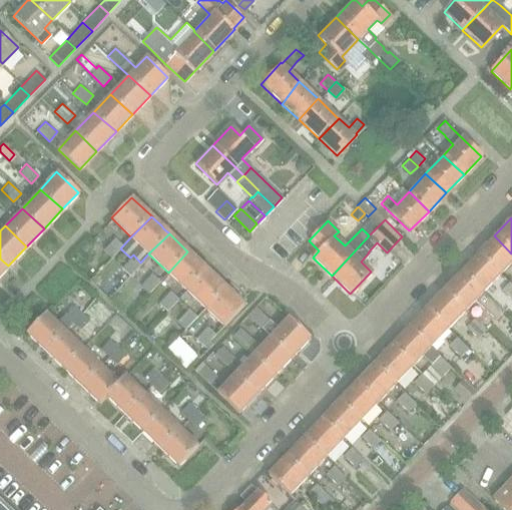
[(511,253),(494,235),(477,253),(498,274),(511,259),(511,253)]
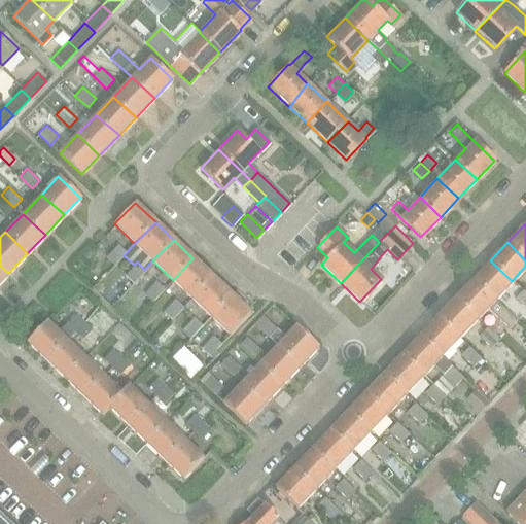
[(106,255),(113,264),(126,251),(117,243),(106,255)]
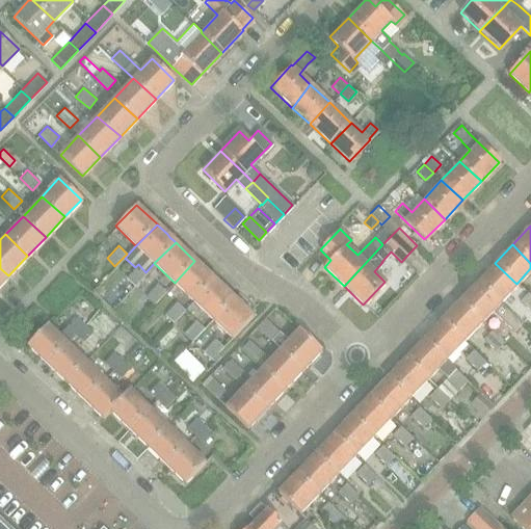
[(175,283),(193,301),(214,280),(194,261),(175,283)]
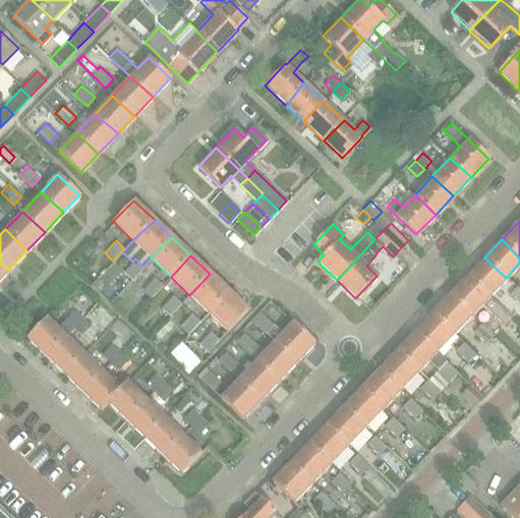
[(484,257),(467,276),(487,296),(489,295),(506,278),(484,257)]
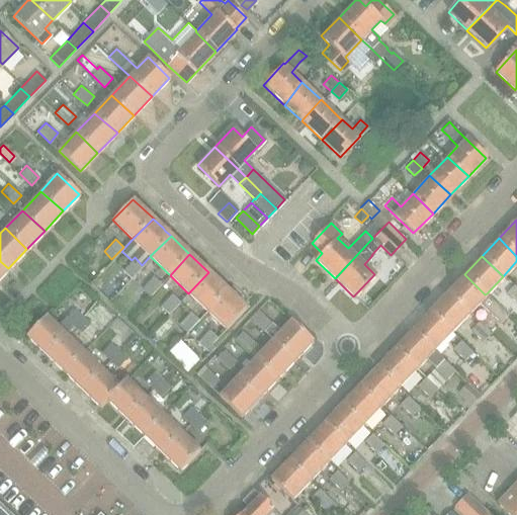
[(132,260),(121,269),(130,278),(143,266),(142,265),(135,257),(132,260)]
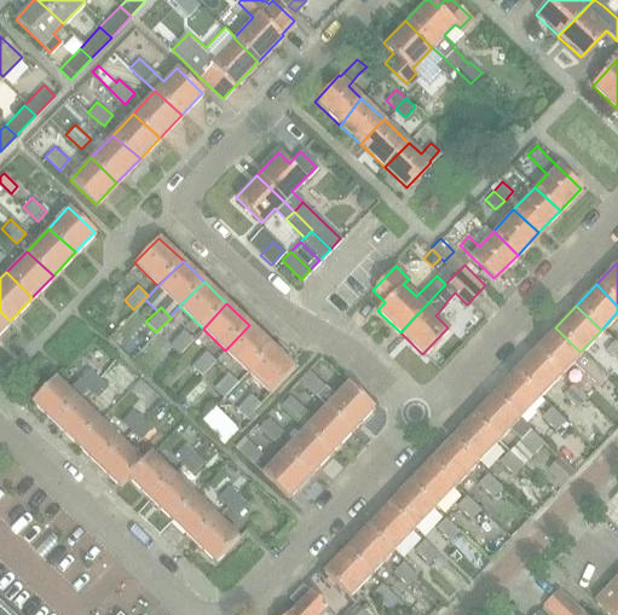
[(0,329),(10,320),(0,312),(0,329)]
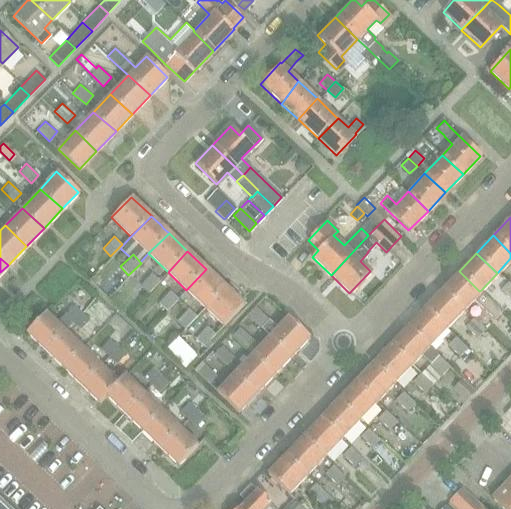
[(186,290),(203,306),(224,287),(206,269),(186,290)]
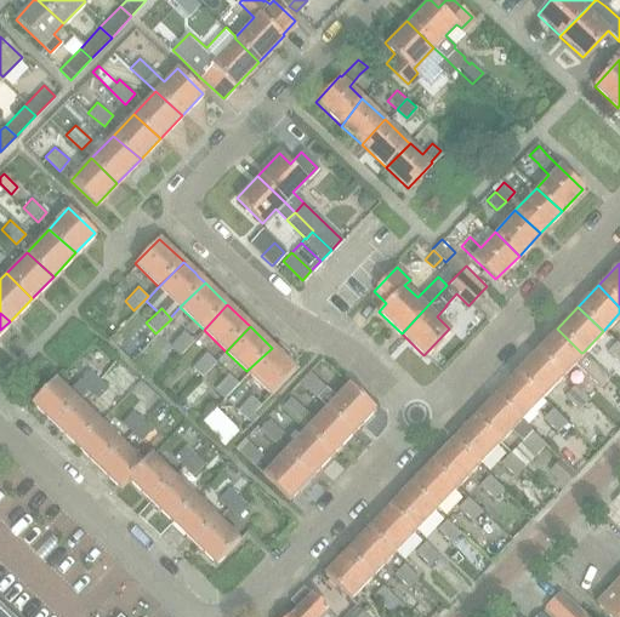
[(169,344),(180,354),(194,338),(183,329),(169,344)]
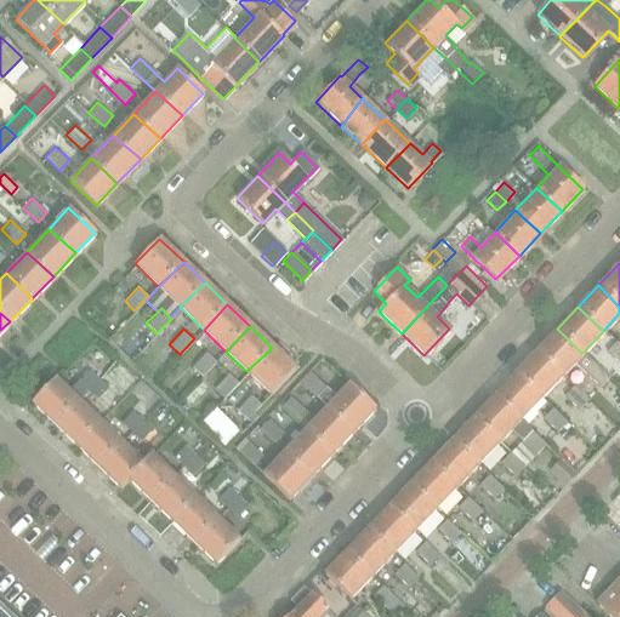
[(557,329),(536,349),(558,378),(574,361),(599,384),(609,376),(584,352),(581,353),(557,329)]
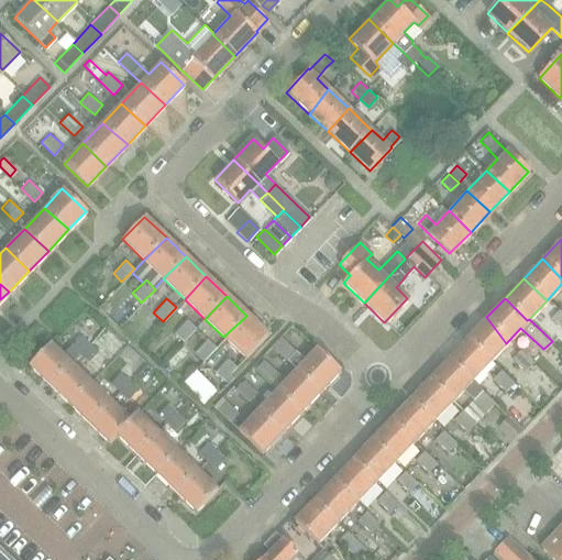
[(550,317),(561,328),(561,311),(558,308),(550,317)]
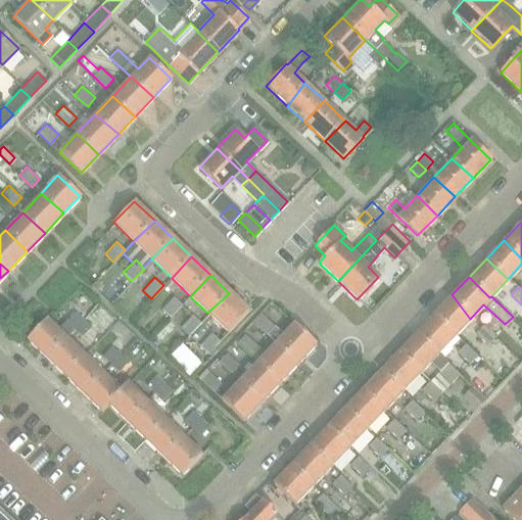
[(229,293),(207,313),(227,331),(247,310),(229,293)]
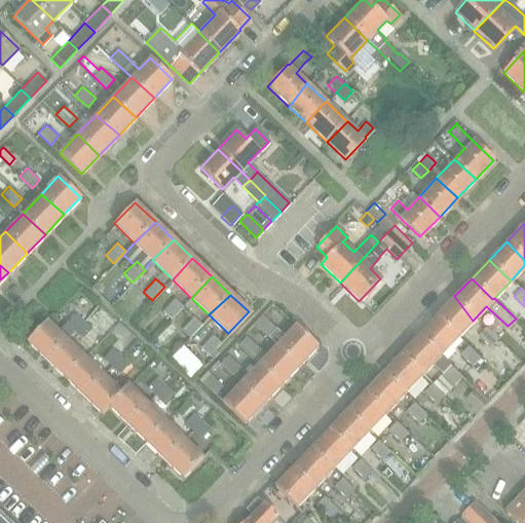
[(454,296),(436,315),(456,337),(473,321),(454,296)]
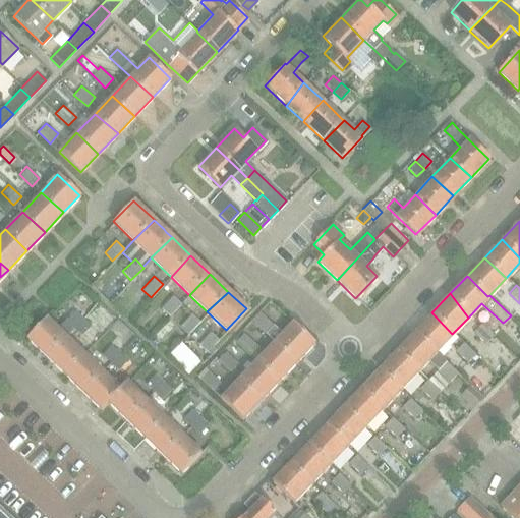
[(161,306),(169,315),(181,303),(173,294),(161,306)]
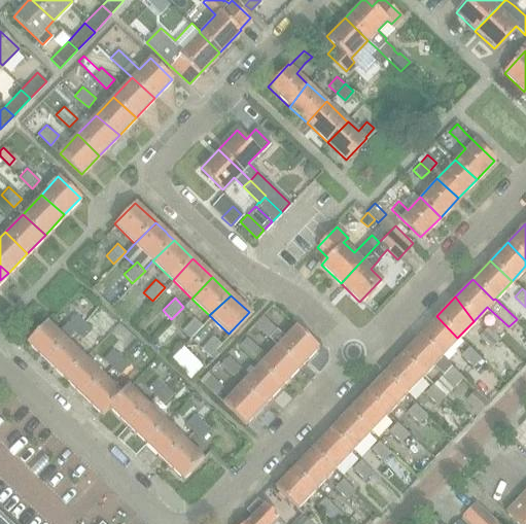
[(26,341),(44,359),(64,339),(66,341),(74,330),(72,328),(82,318),(76,312),(56,330),(45,320),(26,341)]
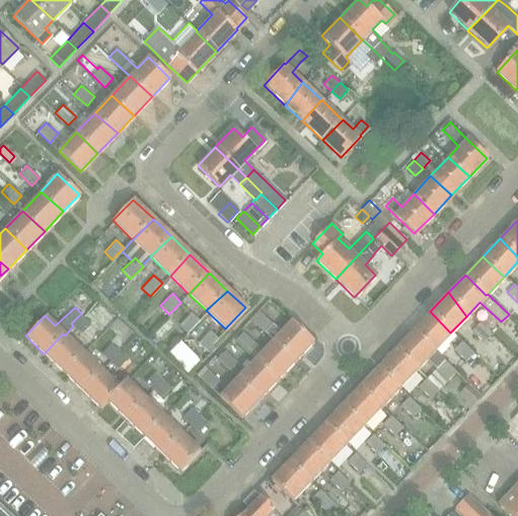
[(178,323),(187,333),(200,320),(191,311),(178,323)]
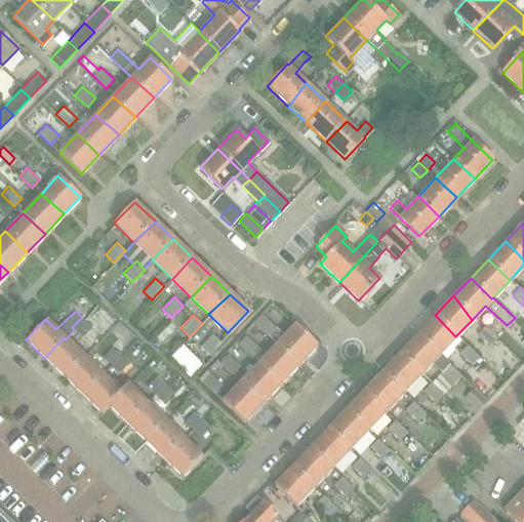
[(435,315),(418,333),(439,354),(455,336),(435,315)]
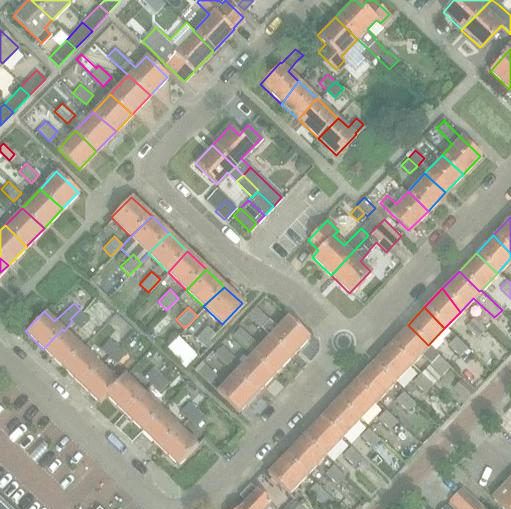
[(249,316),(269,335),(291,353),(308,336),(287,317),(276,327),(256,308),(249,316)]
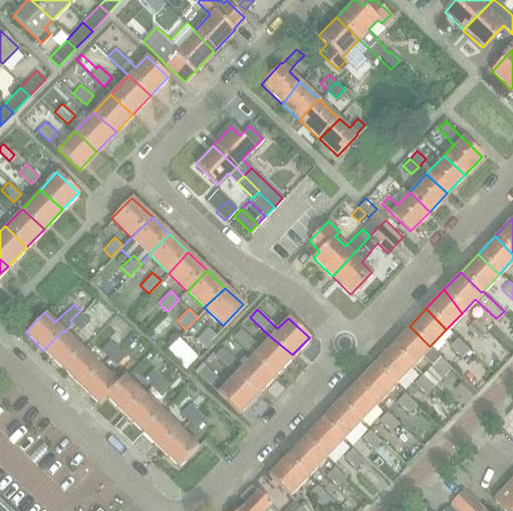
[(89,320),(80,310),(70,320),(72,322),(79,329),(89,320)]
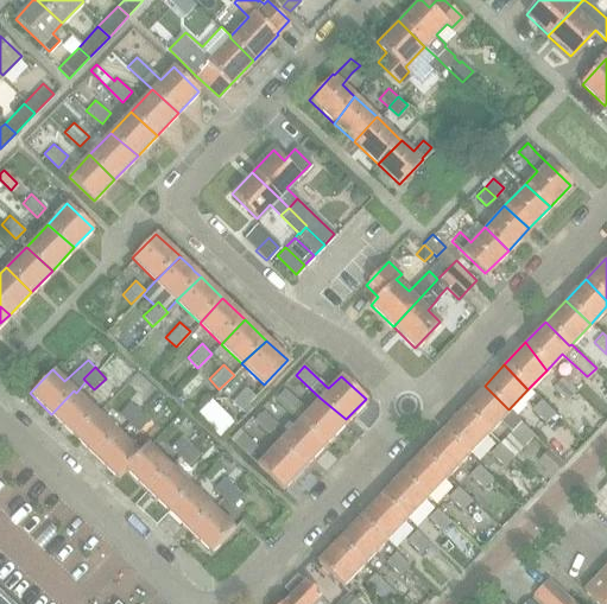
[(551,386),(567,399),(576,389),(562,376),(551,386)]
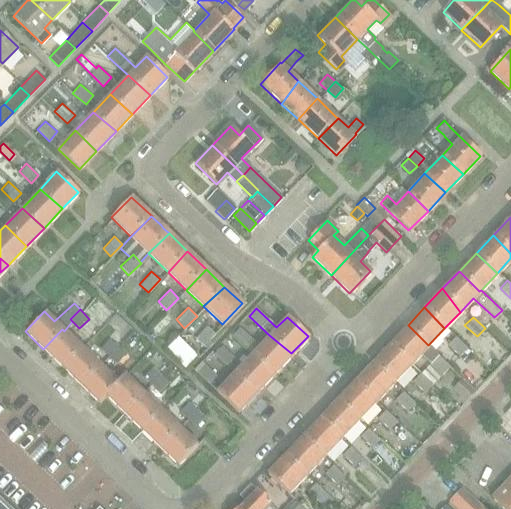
[(195,337),(203,345),(215,333),(207,325),(195,337)]
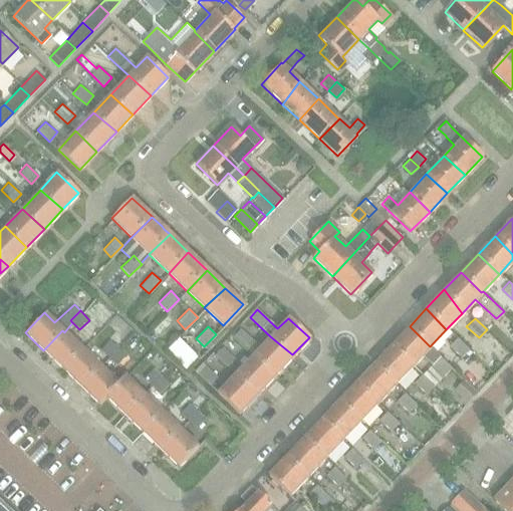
[(409,326),(392,344),(412,365),(423,355),(425,357),(432,364),(443,375),(451,367),(430,346),(409,326)]
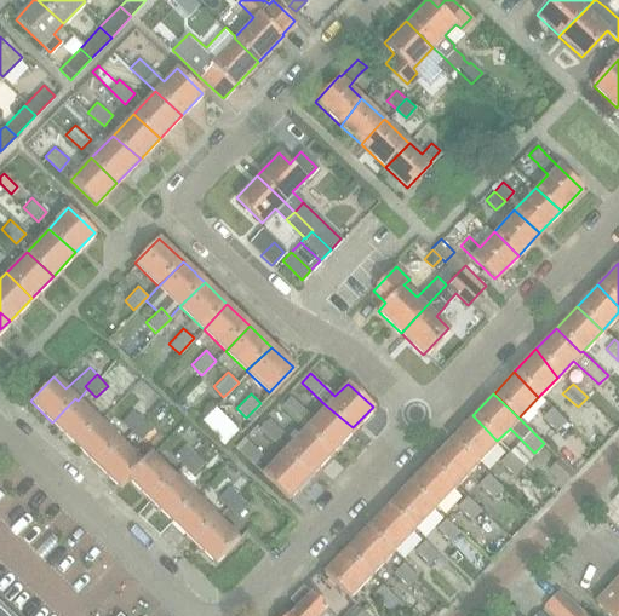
[(280,406),(304,427),(331,450),(353,427),(326,406),(314,418),(290,395),(280,406)]
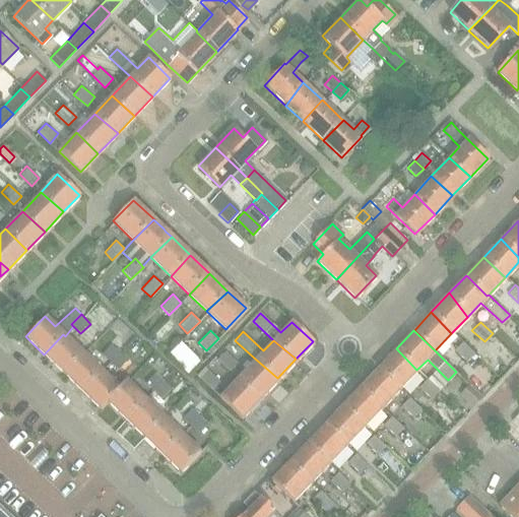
[(44,354),(61,371),(80,350),(65,336),(63,334),(44,354)]
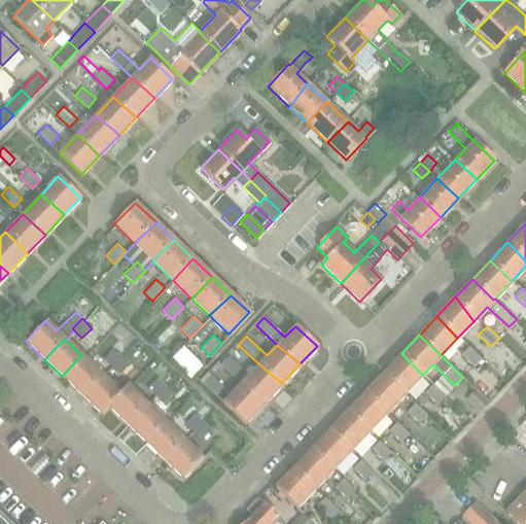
[(103,358),(111,367),(121,356),(130,347),(120,339),(103,358)]
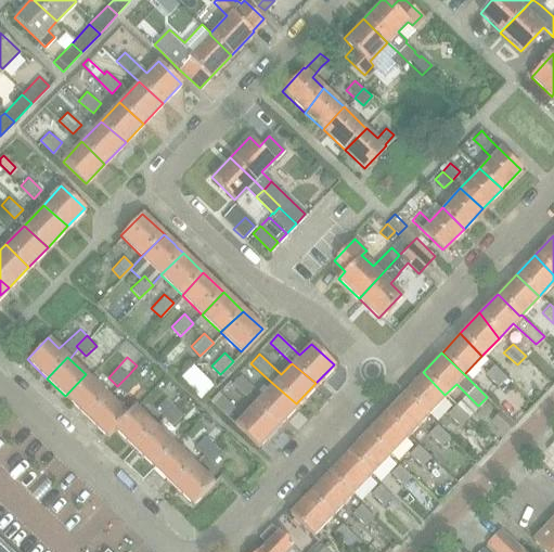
[(486,371),(498,384),(505,375),(493,363),(486,371)]
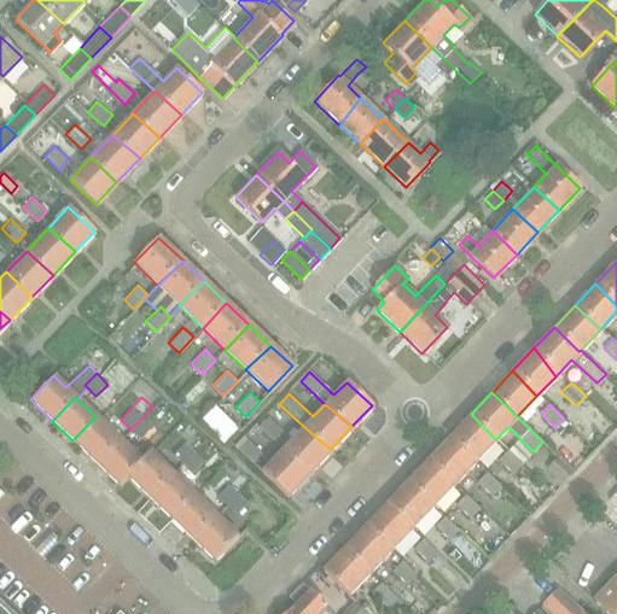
[(214,408),(201,421),(209,428),(222,443),(236,430),(222,415),(214,408)]
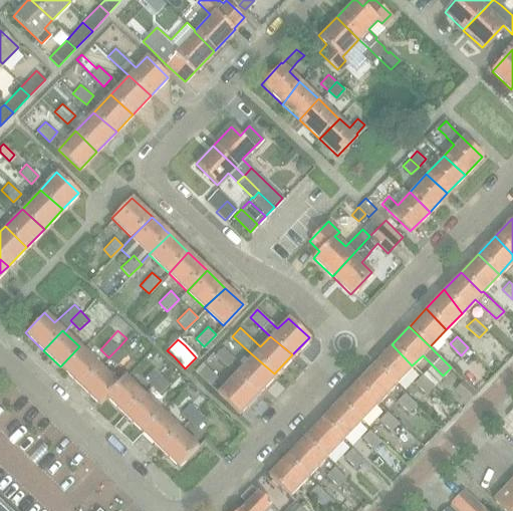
[(392,344),(373,364),(394,386),(412,365),(392,344)]
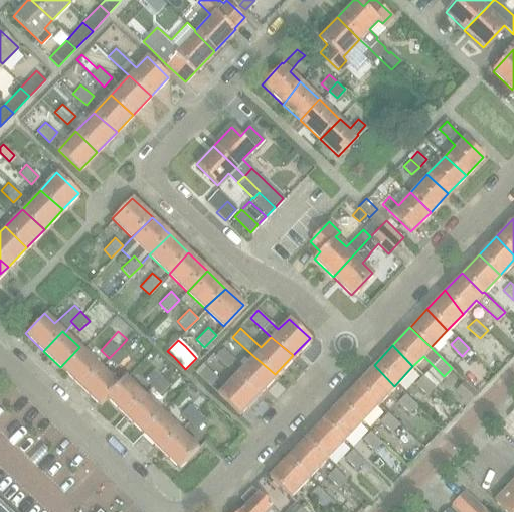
[(215,356),(227,367),(235,357),(223,346),(215,356)]
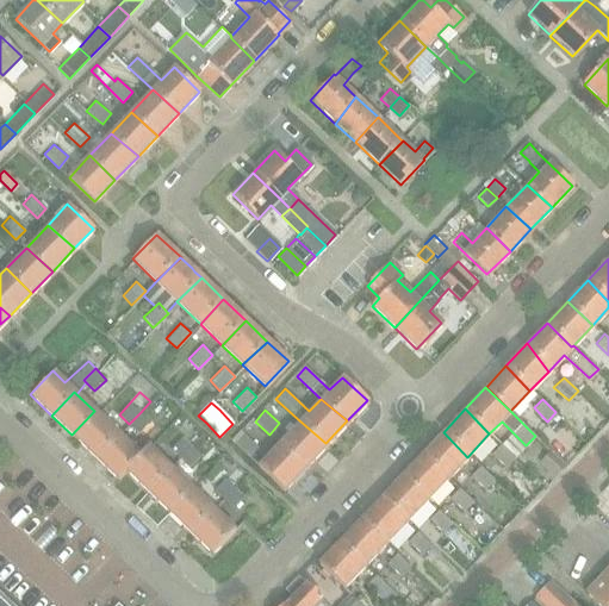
[(72,435),(94,457),(118,435),(94,411),(72,435)]
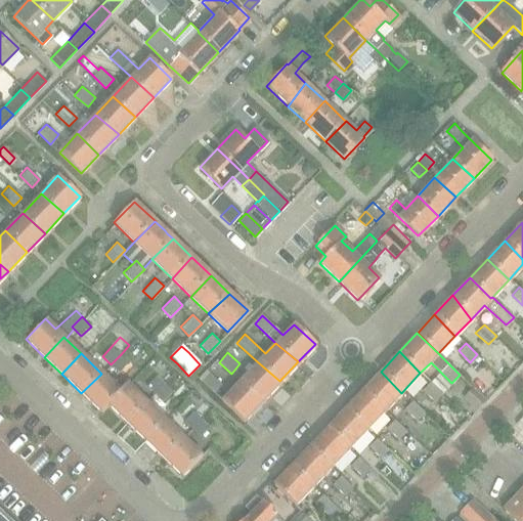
[(121,354),(111,364),(119,372),(129,361),(121,354)]
